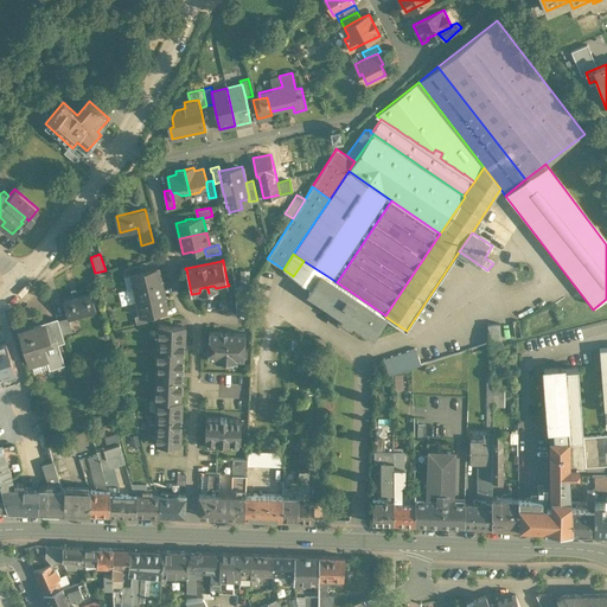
[(337,282),(304,261),(293,276),(312,288),(310,293),(372,336),(385,317),(385,315),(337,282)]
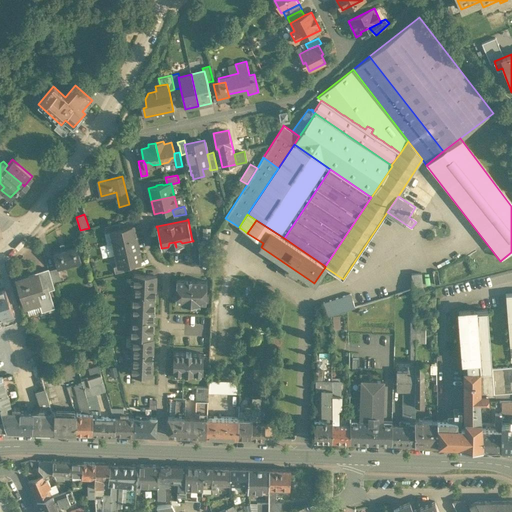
[(119,222),(104,226),(106,232),(110,231),(110,230),(120,228),(119,222)]
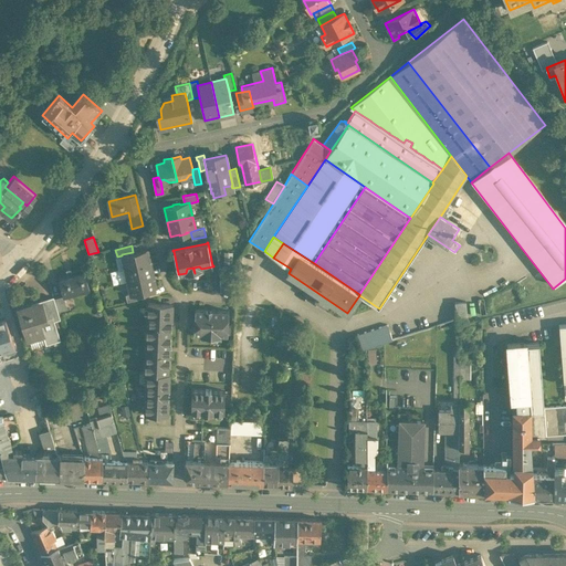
[(133,252),(122,254),(122,255),(117,257),(116,257),(118,269),(150,262),(148,249),(133,252)]
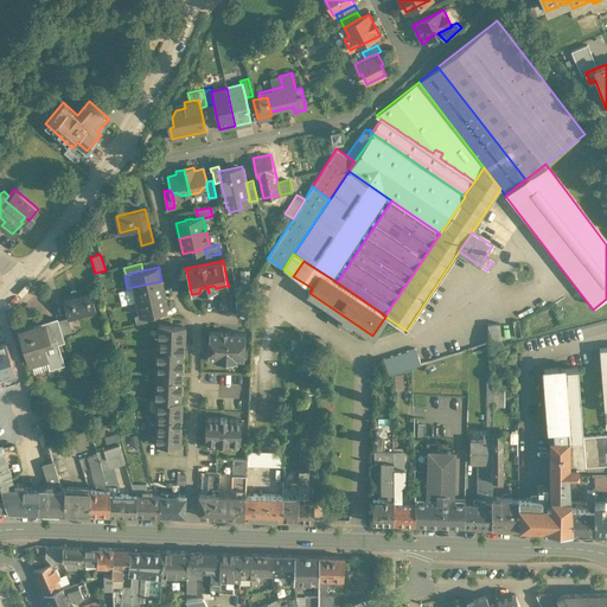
[(127,288),(126,289),(128,300),(133,299),(134,302),(138,301),(165,295),(161,281),(127,288)]
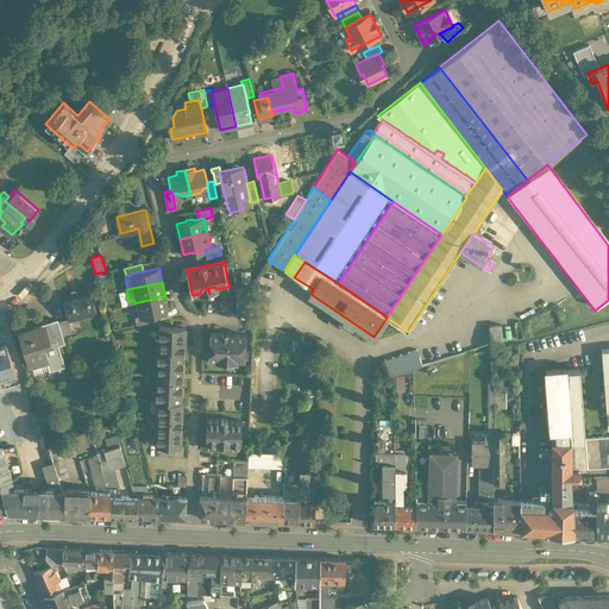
[(92,292),(63,300),(68,318),(96,311),(92,292)]
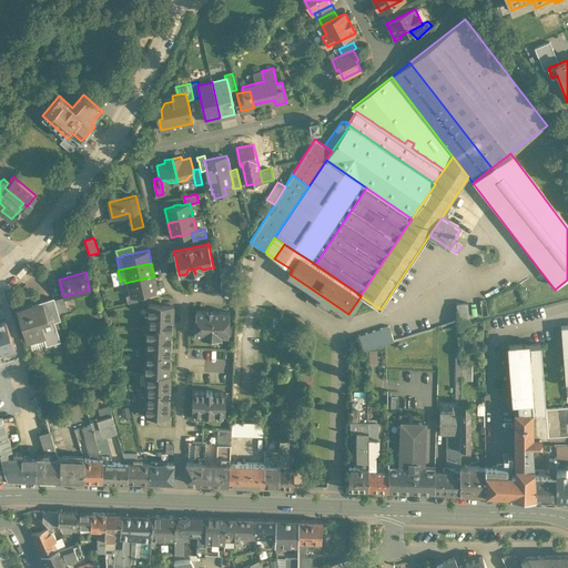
[(154,276),(129,282),(131,294),(131,295),(142,292),(158,288),(154,276)]
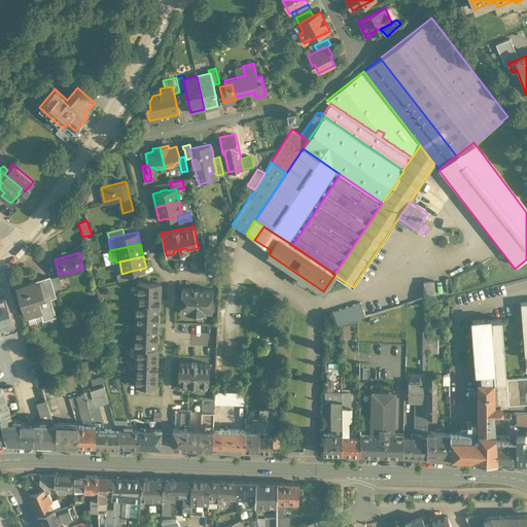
[(132,271),(121,274),(121,273),(117,274),(118,280),(133,277),(132,271)]
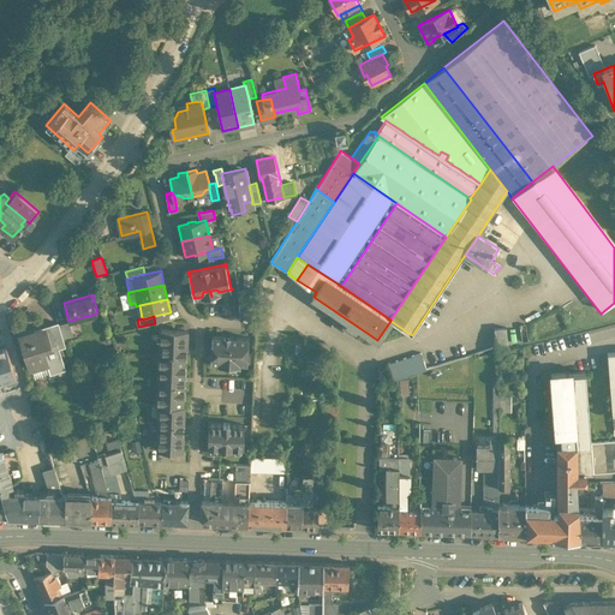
[(58,324),(52,327),(59,347),(65,346),(63,338),(59,324),(58,322),(58,324)]
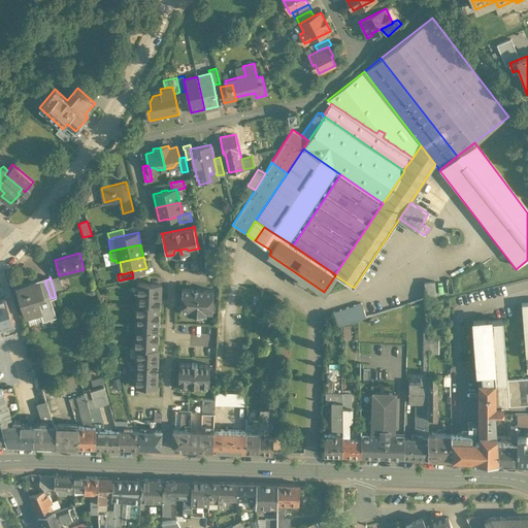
[(57,276),(51,278),(54,290),(61,288),(57,276)]
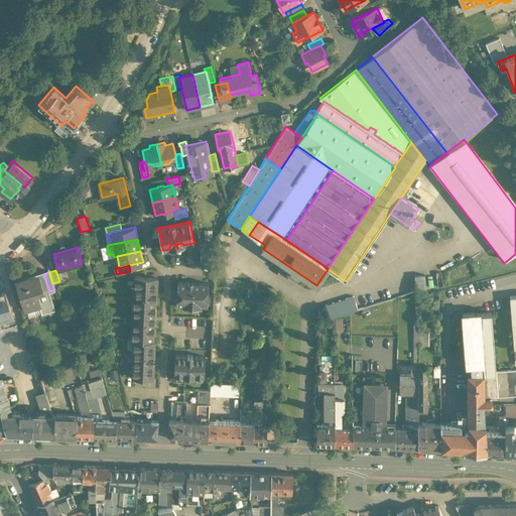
[(38,275),(17,281),(25,308),(39,304),(42,313),(54,309),(49,291),(43,274),(38,275)]
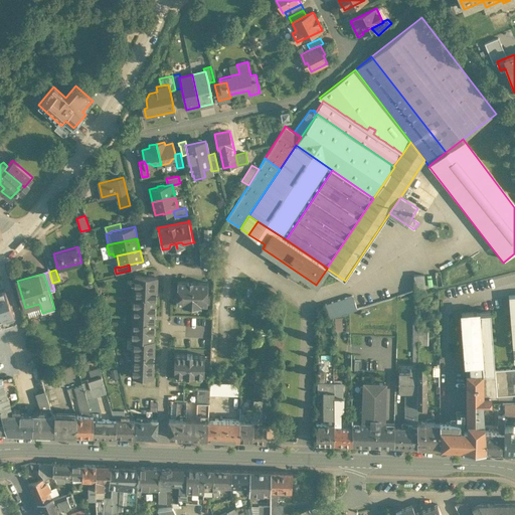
[(423,274),(413,277),(415,290),(415,296),(425,293),(423,274)]
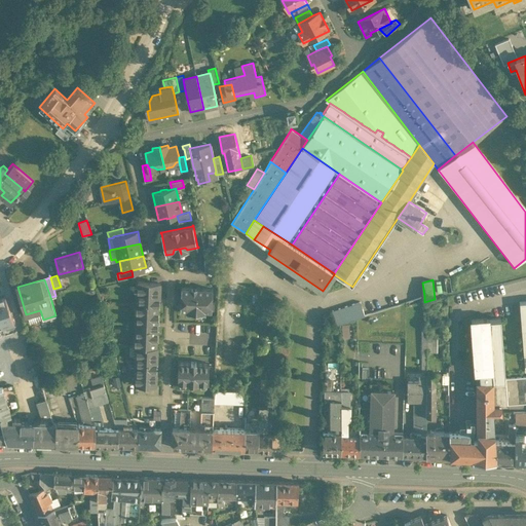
[(160,283),(138,282),(137,302),(157,303),(157,304),(159,304),(160,283)]
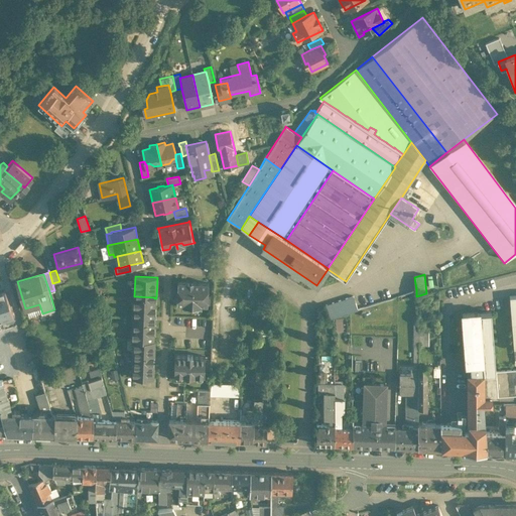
[(209,282),(178,281),(177,303),(208,304),(209,282)]
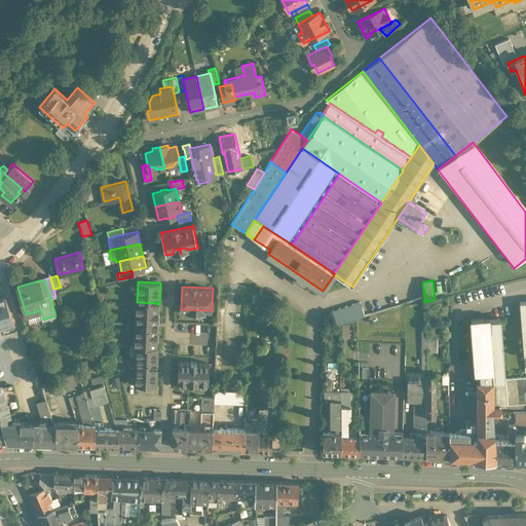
[(5,296),(0,297),(0,332),(15,327),(5,296)]
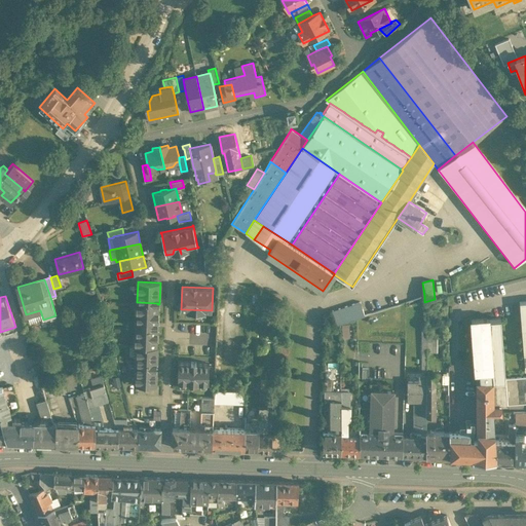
[(360,301),(331,310),(336,325),(364,315),(360,301)]
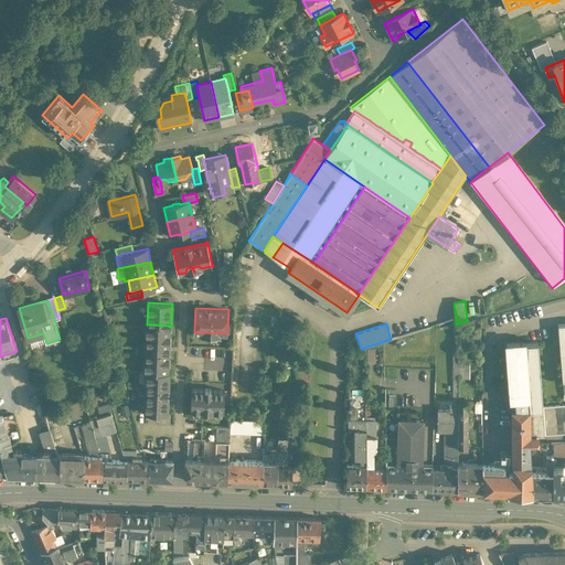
[(169,326),(147,324),(145,372),(147,372),(168,372),(168,363),(169,363),(169,356),(168,356),(168,352),(170,352),(170,345),(169,345),(169,341),(170,341),(170,334),(169,334),(169,327),(169,326)]
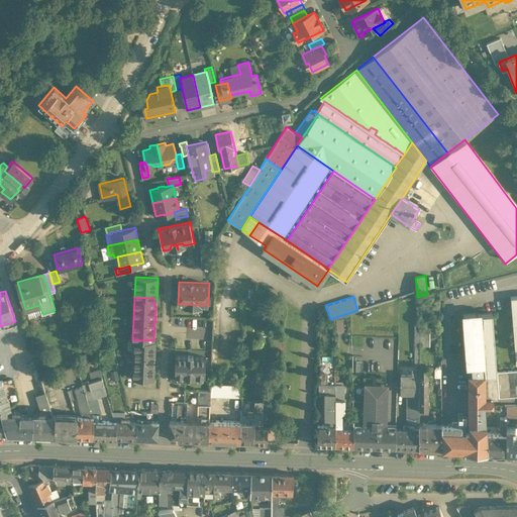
[(492,312),(480,313),(480,312),(463,314),(468,365),(472,364),(473,374),(485,374),(497,373),(497,371),(492,312)]
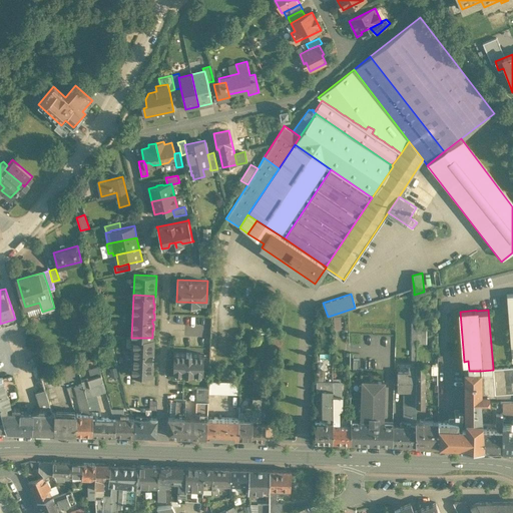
[(339,315),(332,317),(334,328),(341,327),(339,315)]
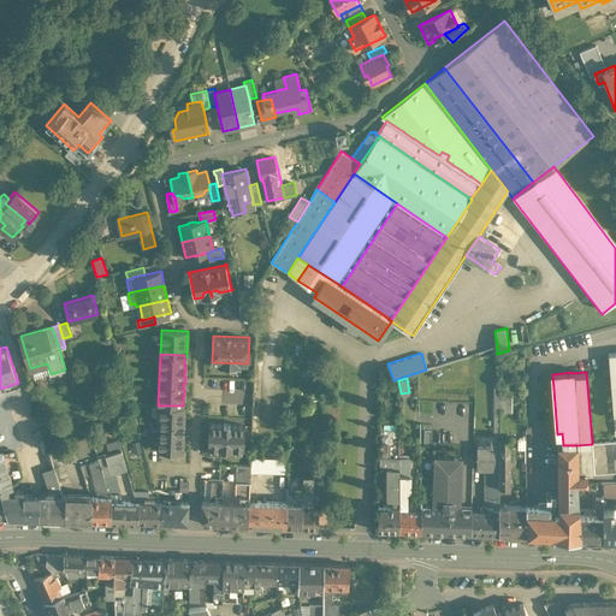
[(183,406),(160,406),(158,448),(158,449),(183,450),(184,406),(183,406)]
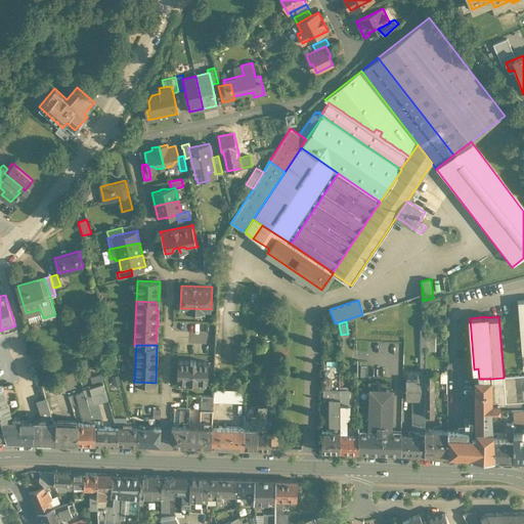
[(208,361),(195,361),(195,360),(189,360),(177,360),(177,380),(187,381),(187,382),(198,382),(198,381),(208,382),(208,361)]
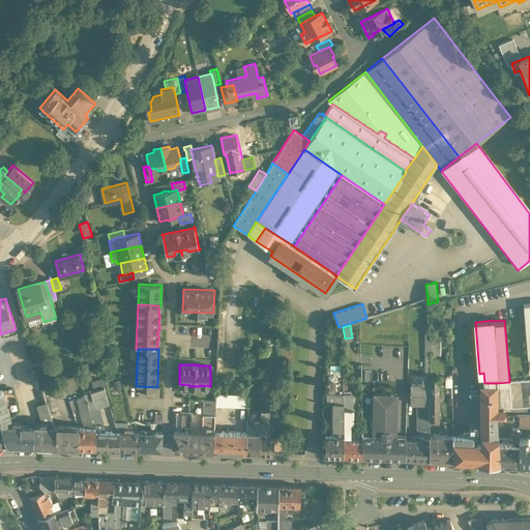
[(439,377),(430,377),(430,384),(430,403),(430,418),(438,418),(439,377)]
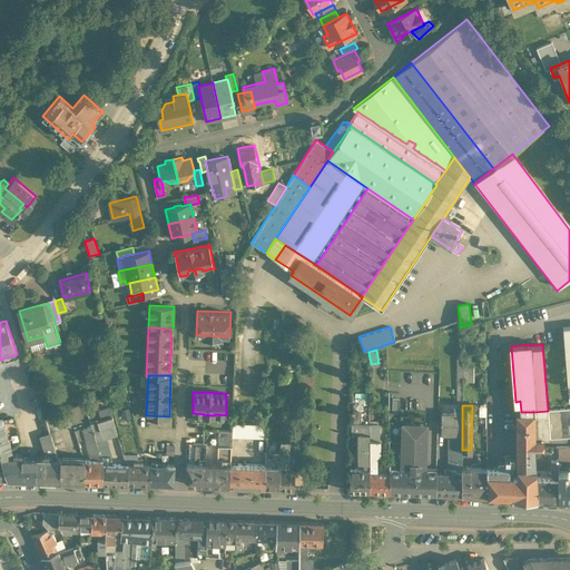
[(101,422),(112,419),(109,406),(98,410),(101,422)]
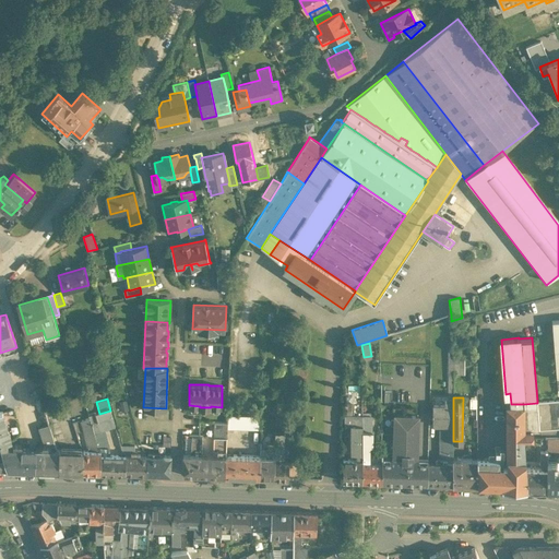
[(558,399),(537,401),(537,403),(539,429),(558,427),(558,399)]
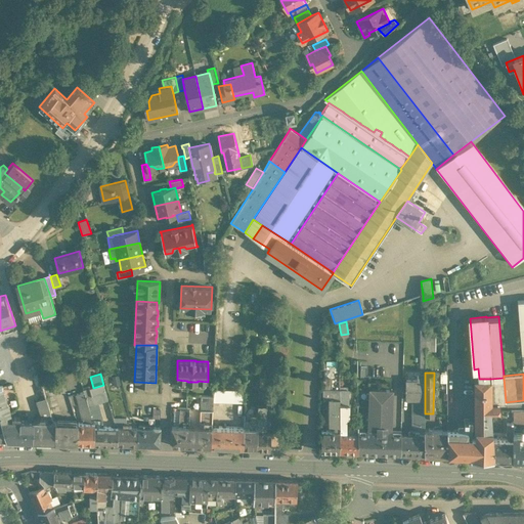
[(504,378),(491,379),(491,402),(499,402),(506,402),(504,378)]
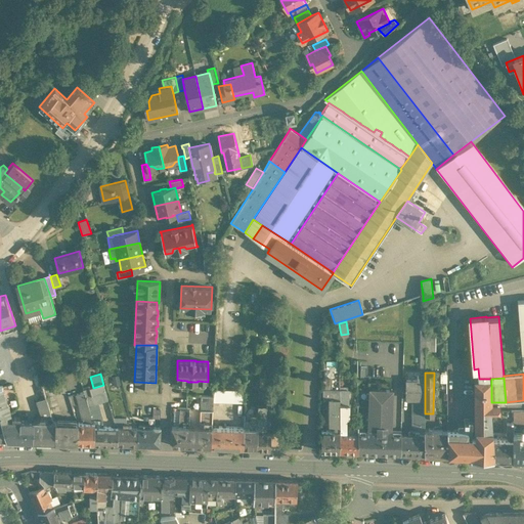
[(479,379),(474,379),(475,429),(476,429),(475,435),(468,435),(468,429),(447,429),(447,430),(448,453),(472,454),(472,455),(494,456),(493,437),(491,409),(499,409),(499,402),(491,402),(491,379),(479,379)]
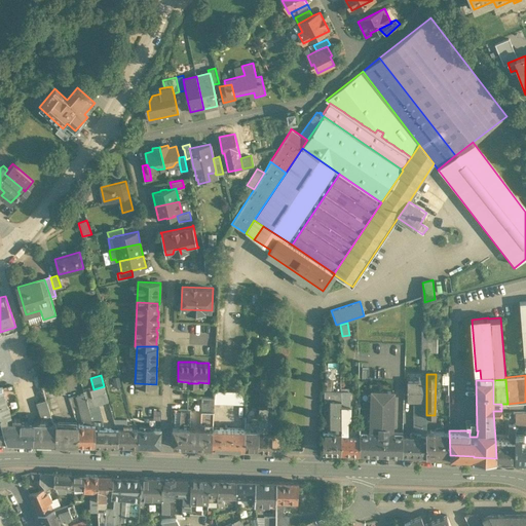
[(426,381),(408,381),(407,400),(417,400),(426,400),(426,381)]
